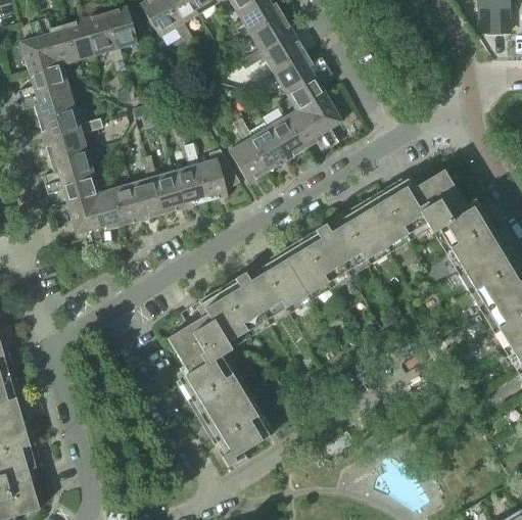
[(189,32),(184,21),(180,25),(164,0),(145,0),(140,3),(159,36),(176,27),(181,36),(189,32)]
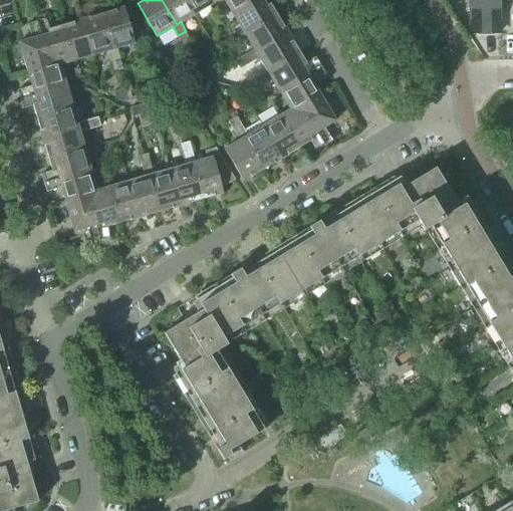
[(162,0),(177,24),(181,21),(196,12),(188,0),(162,0)]
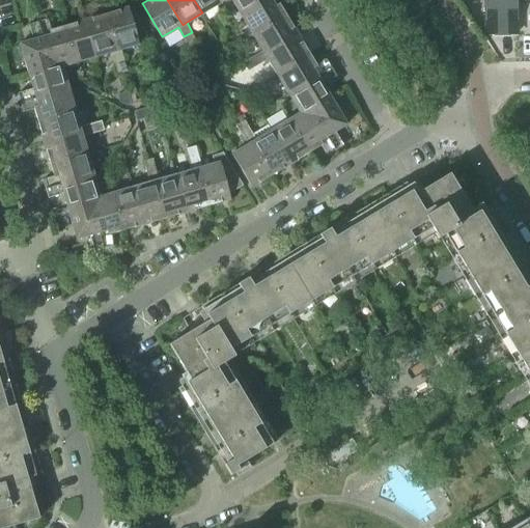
[(194,0),(202,12),(222,1),(221,0),(194,0)]
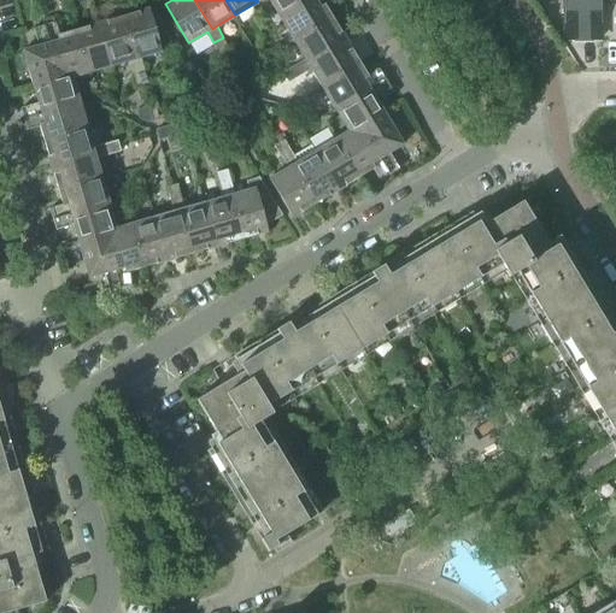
[(271,0),(282,17),(310,0),(271,0)]
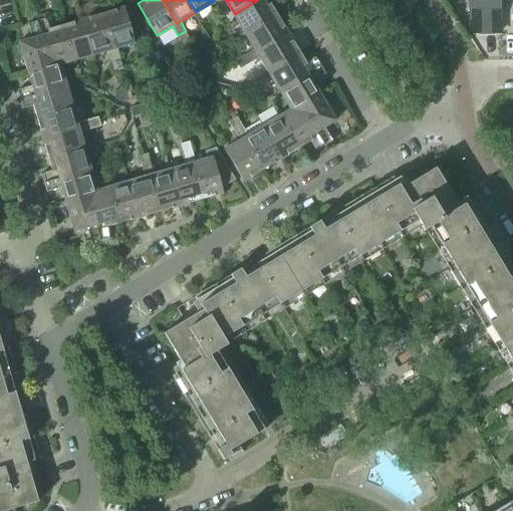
[(258,0),(235,14),(246,33),(278,14),(270,0),(274,0),(275,1),(276,0),(258,0)]
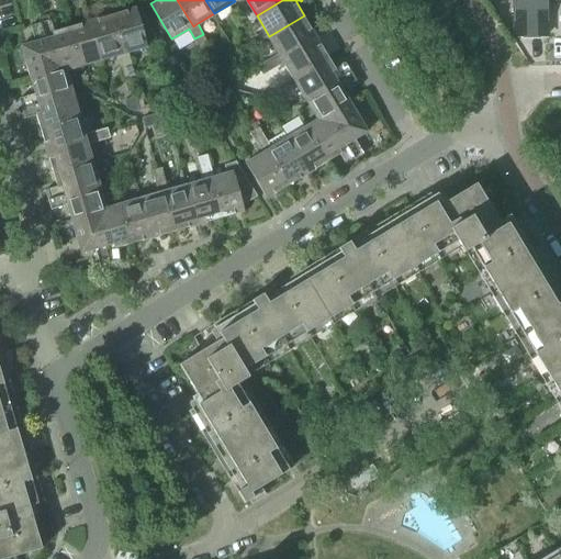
[(515,0),(516,38),(548,38),(548,0),(515,0)]
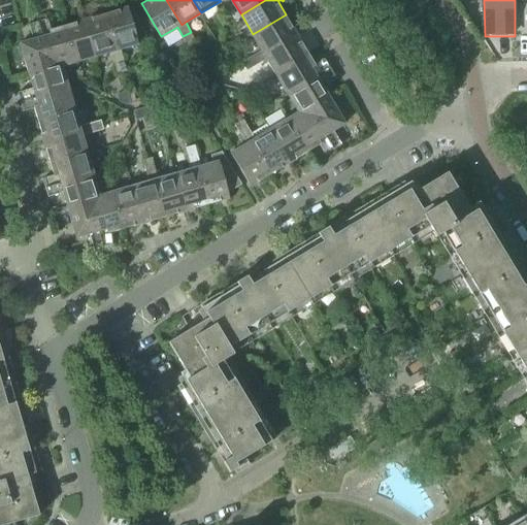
[(128,6),(105,12),(117,48),(121,47),(150,39),(133,12),(130,12),(128,6)]
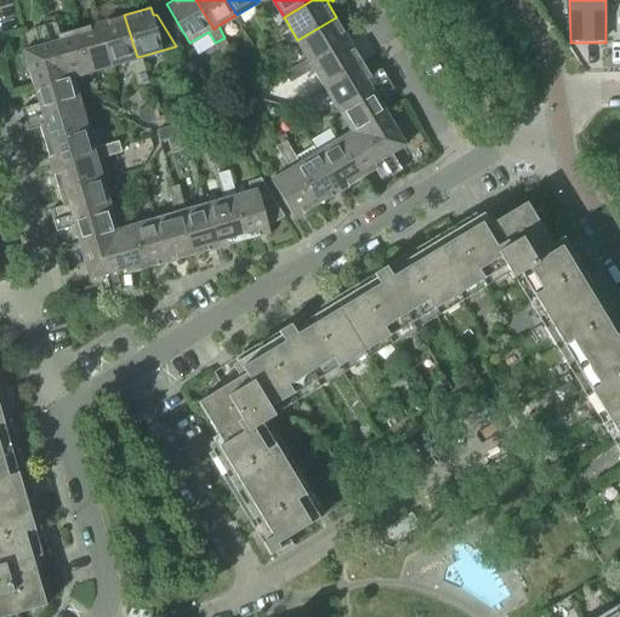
[(124,15),(100,22),(112,64),(131,60),(135,72),(146,69),(142,56),(137,57),(124,15)]
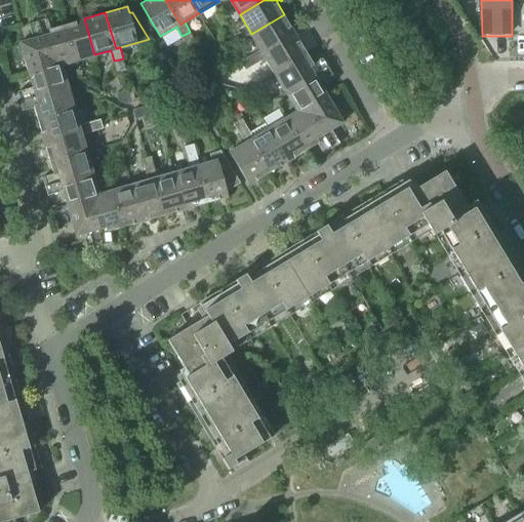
[(241,61),(244,65),(295,33),(284,14),(251,34),(260,48),(241,61)]
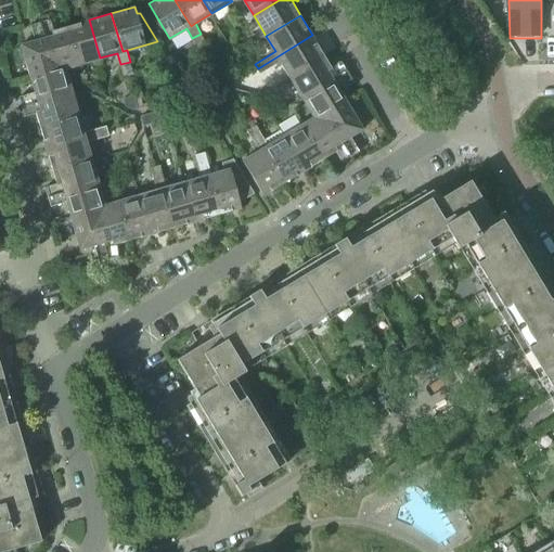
[(50,17),(41,21),(54,67),(64,64),(65,68),(78,64),(66,26),(48,31),(47,27),(52,25),(50,17)]
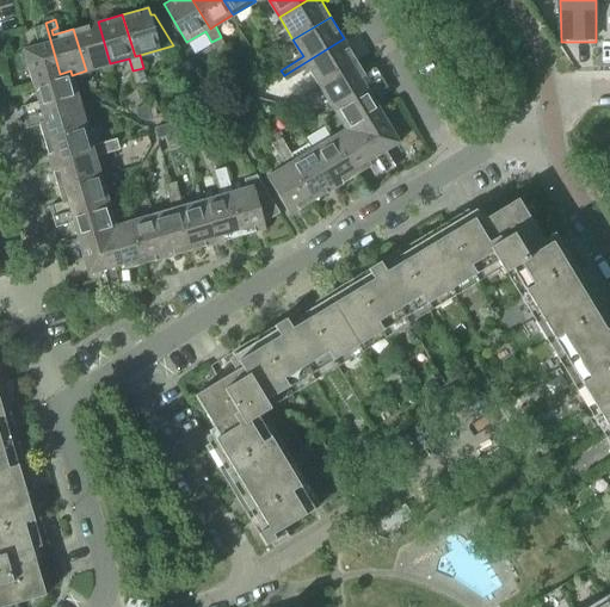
[(98,22),(73,29),(86,70),(110,63),(98,22)]
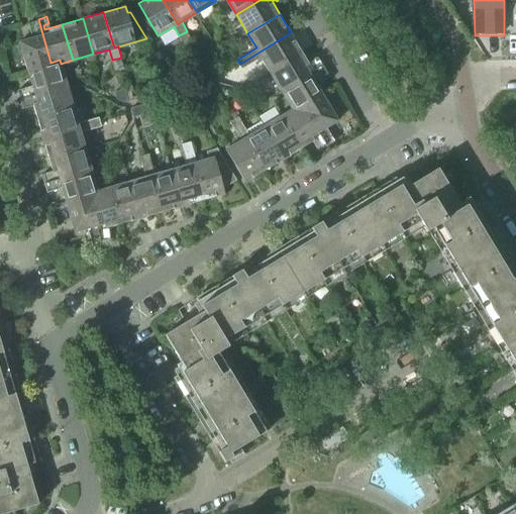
[(20,40),(28,69),(50,63),(38,19),(28,22),(33,37),(20,40)]
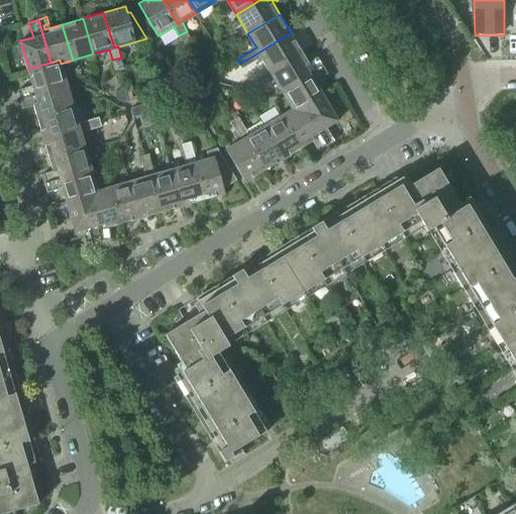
[(187,31),(179,35),(185,44),(193,40),(187,31)]
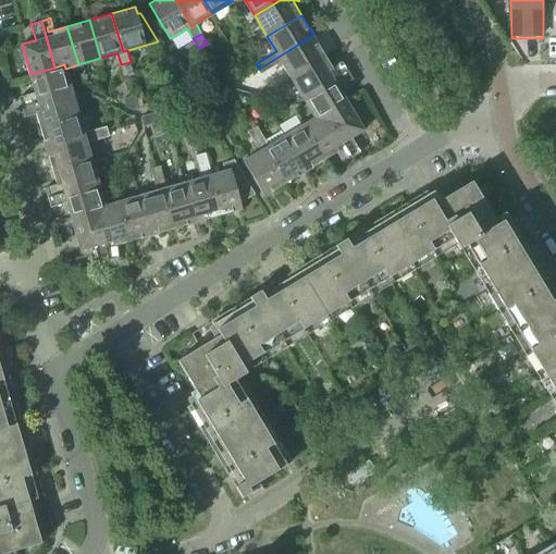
[(282,60),(291,75),(325,54),(313,35),(259,69),(261,72),(282,60)]
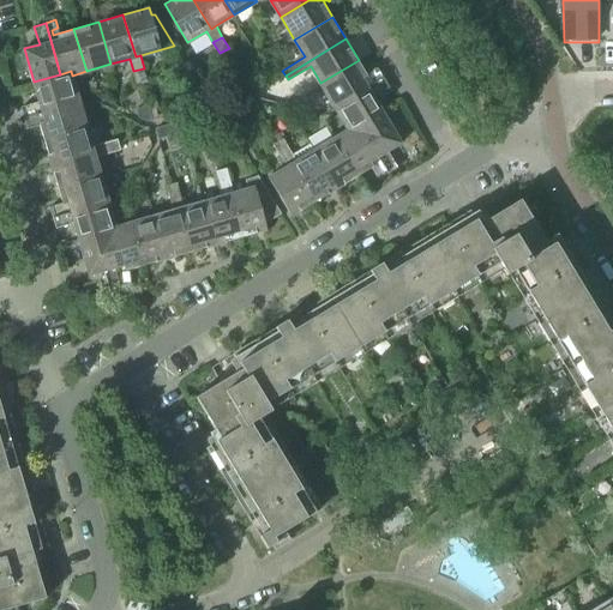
[(320,83),(335,106),(384,76),(378,66),(371,71),(374,77),(370,79),(359,60),(320,83)]
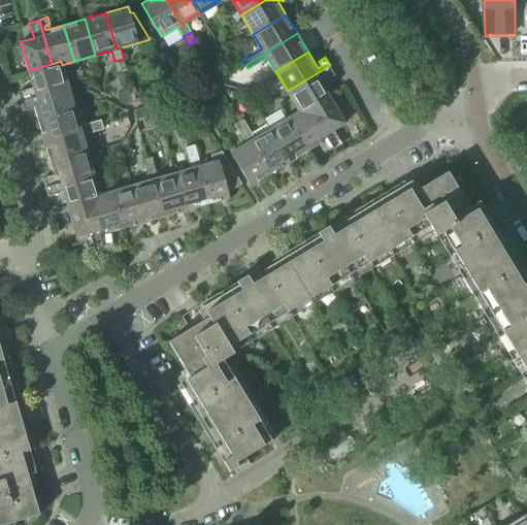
[(124,59),(114,61),(118,71),(127,69),(124,59)]
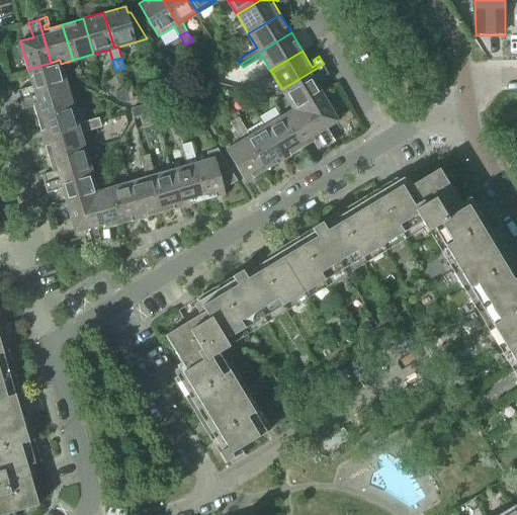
[(18,89),(20,98),(67,85),(61,64),(60,60),(51,63),(28,69),(33,85),(18,89)]
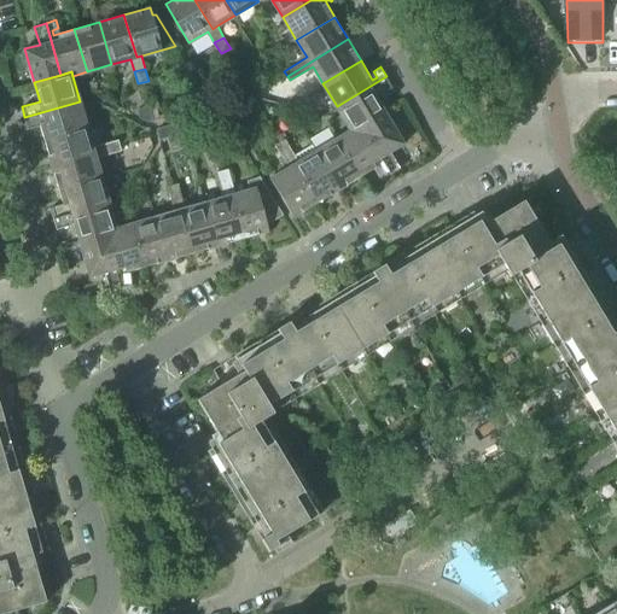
[(337,106),(350,129),(353,133),(362,127),(385,112),(376,95),(393,86),(386,76),(337,106)]
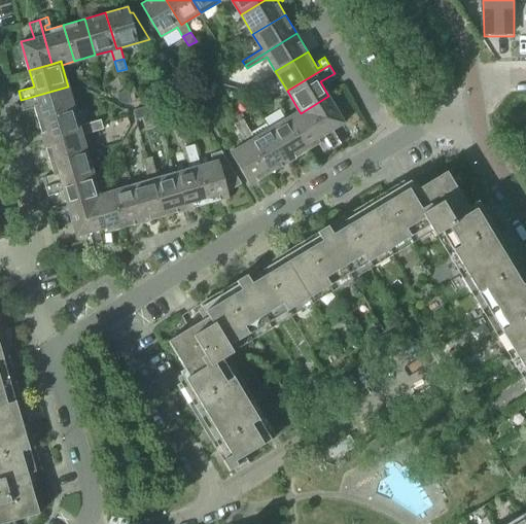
[(176,91),(178,86),(173,77),(158,81),(161,95),(176,91)]
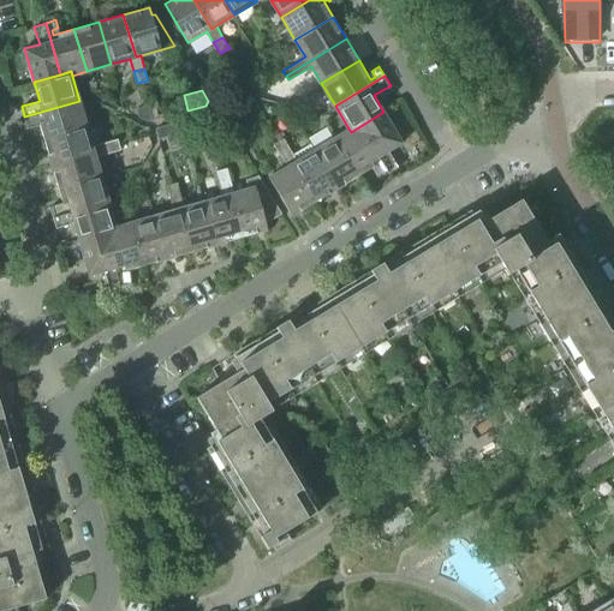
[(249,91),(238,97),(244,107),(255,101),(249,91)]
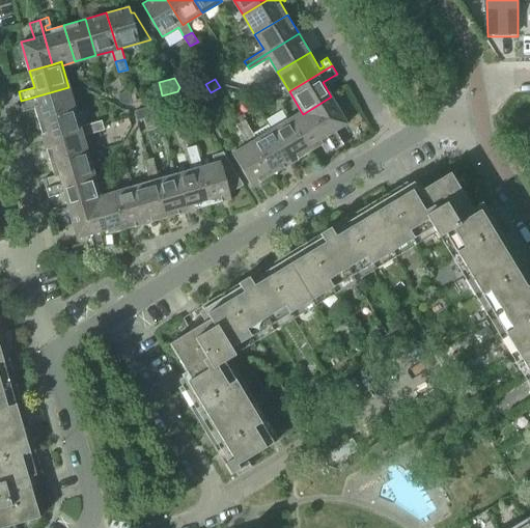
[(211,92),(205,84),(196,90),(200,99),(211,92)]
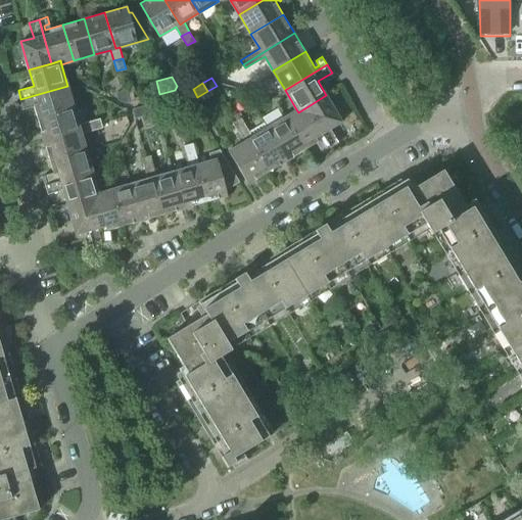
[(33,100),(38,117),(74,107),(67,86),(20,99),(24,108),(31,106),(29,101),(33,100)]
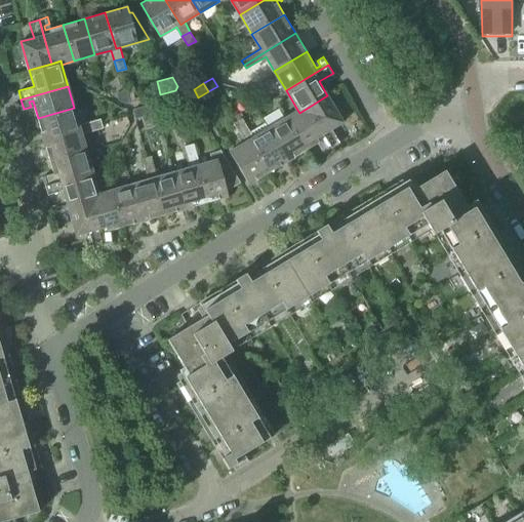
[(131,102),(127,89),(117,92),(119,98),(126,103),(131,102)]
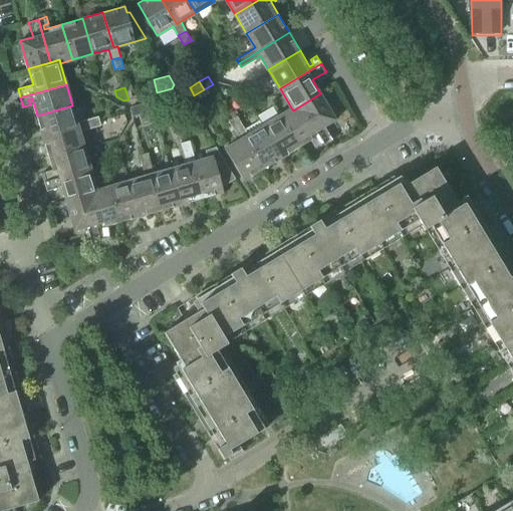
[(174,94),(177,106),(190,102),(183,91),(174,94)]
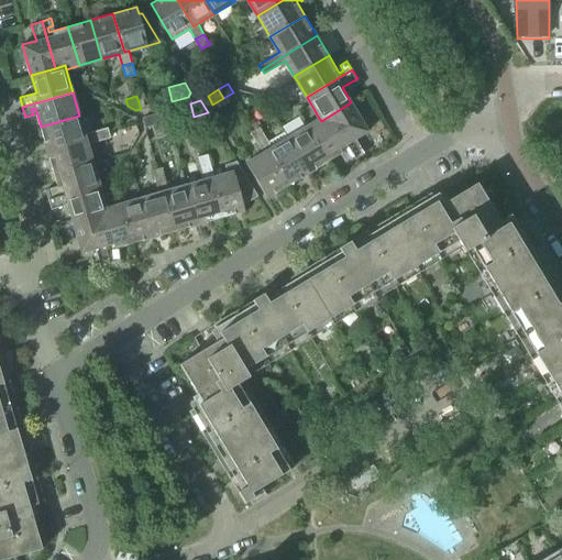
[(351,102),(330,116),(355,157),(365,152),(356,138),(368,130),(351,102)]
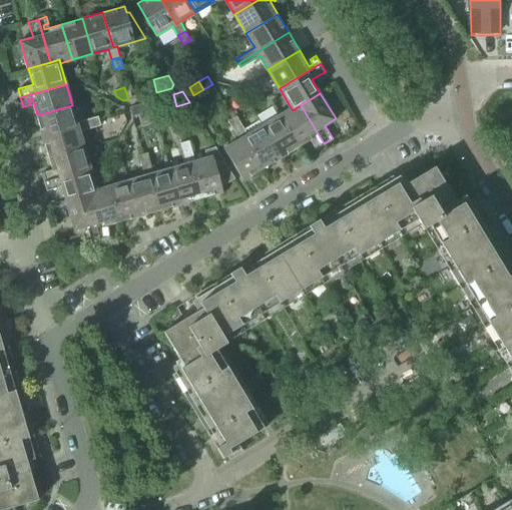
[(150,100),(140,103),(143,112),(153,109),(150,100)]
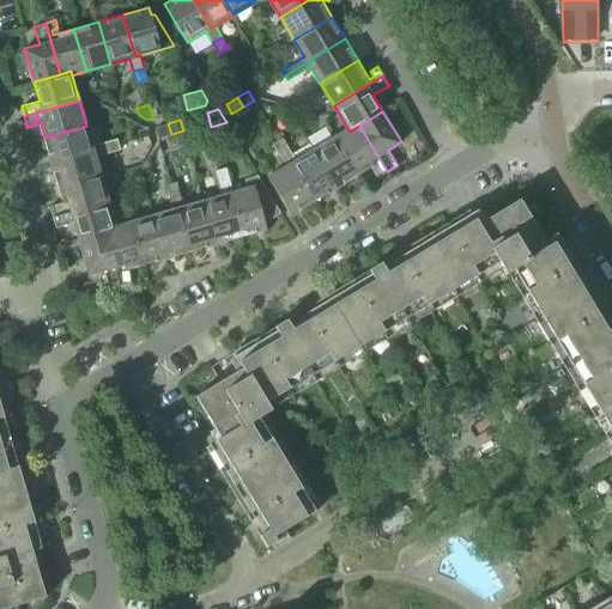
[(171,134),(168,123),(156,127),(158,138),(171,134)]
